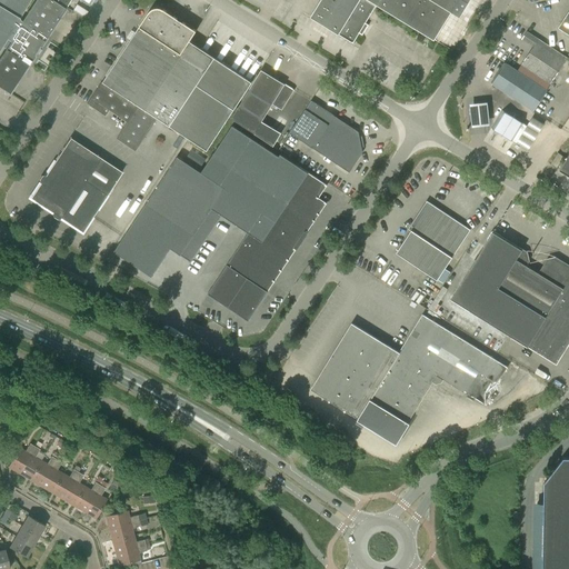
[(0,0),(0,49),(7,39),(10,40),(5,49),(0,56),(0,86),(10,92),(28,65),(57,20),(65,8),(51,0),(36,0),(13,35),(10,32),(30,0),(53,0),(66,7),(70,0),(0,0)]
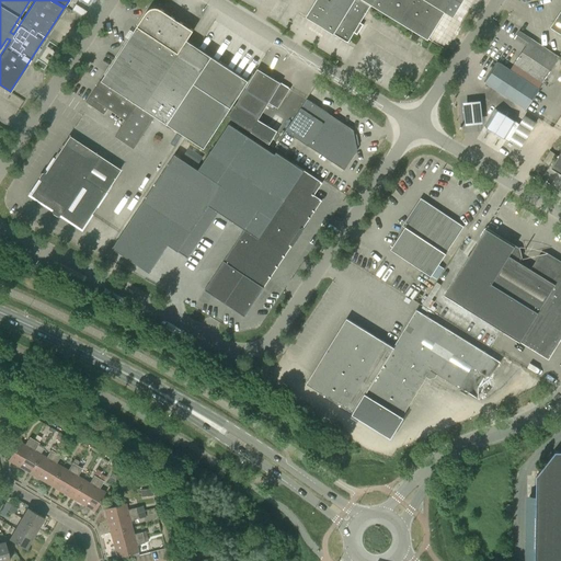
[(316,0),(306,16),(340,37),(347,43),(354,33),(354,32),(357,34),(363,25),(359,23),(370,6),(375,8),(389,16),(427,41),(445,11),(453,16),(454,16),(459,6),(460,4),(462,0),(316,0)]
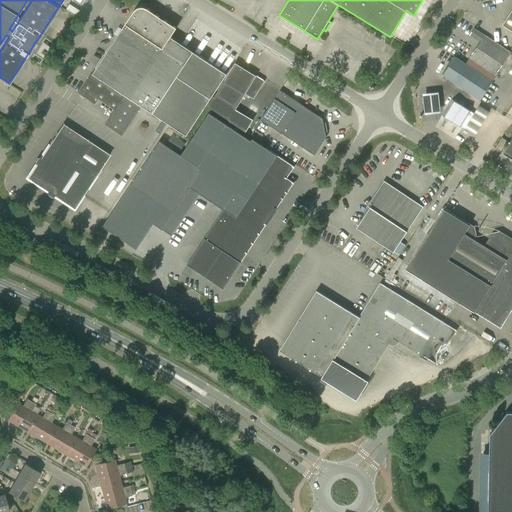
[(176,28),(164,20),(159,17),(150,11),(144,7),(139,7),(135,10),(129,19),(92,74),(187,136),(226,75),(227,74),(171,37),(176,28)]
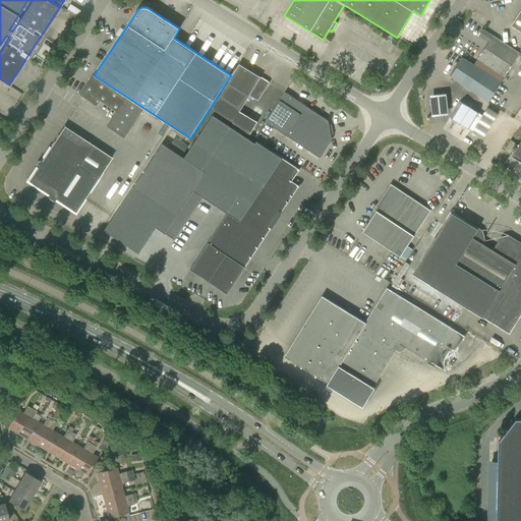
[(520,9),(511,25),(520,32),(520,9)]
